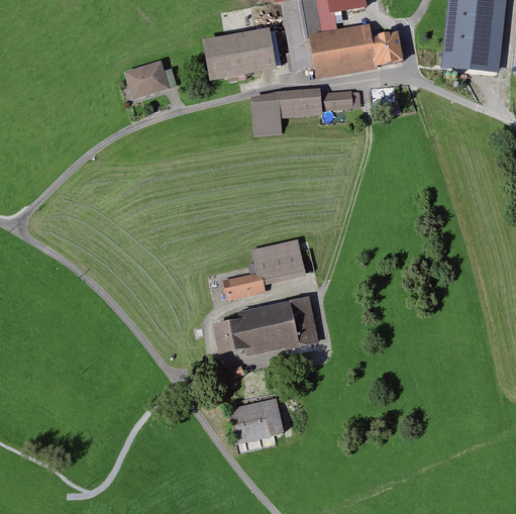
[(273,0),(274,2),(280,1),(292,71),(313,67),(315,79),(377,68),(377,65),(403,61),(398,31),(372,35),(369,23),(336,28),(331,0),(273,0)]
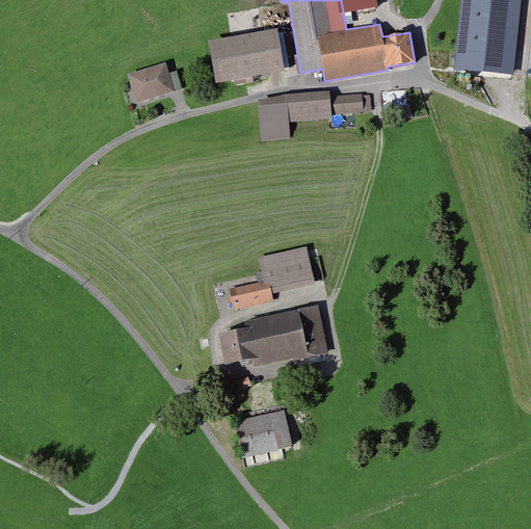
[(460,0),(453,69),(512,75),(521,0),(460,0)]
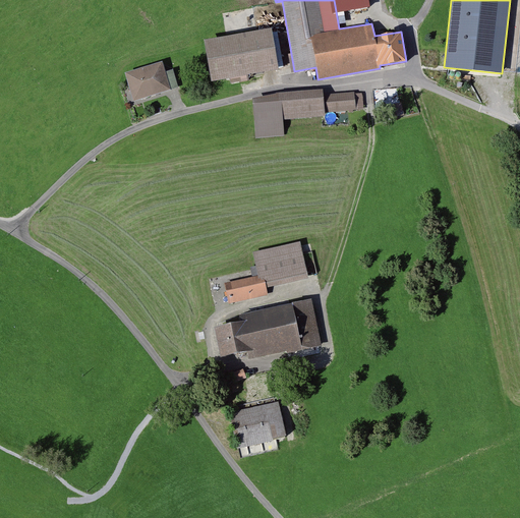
[(271,29),(203,41),(211,81),(278,70),(271,29)]
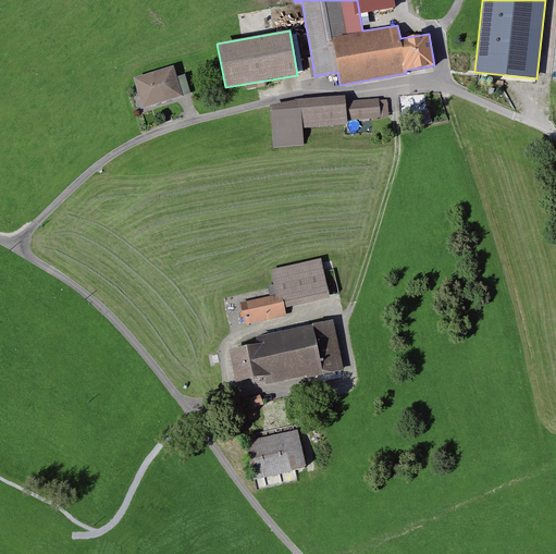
[(173,64),(133,77),(143,107),(182,95),(182,94),(189,91),(184,73),(176,75),(173,64)]
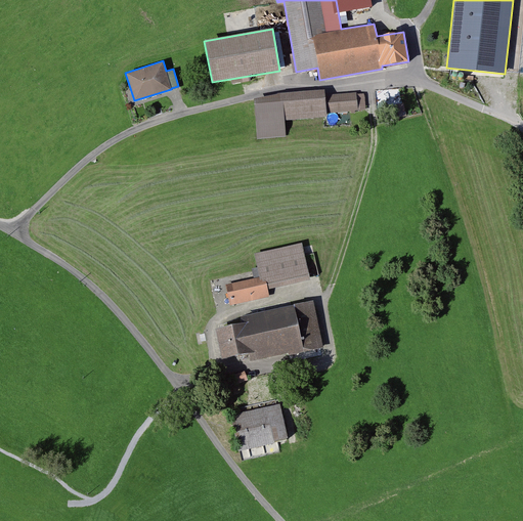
[(323,89),(277,92),(253,98),(256,136),(285,134),(284,120),(327,116),(325,112),(357,109),(355,91),(324,93),(323,89)]
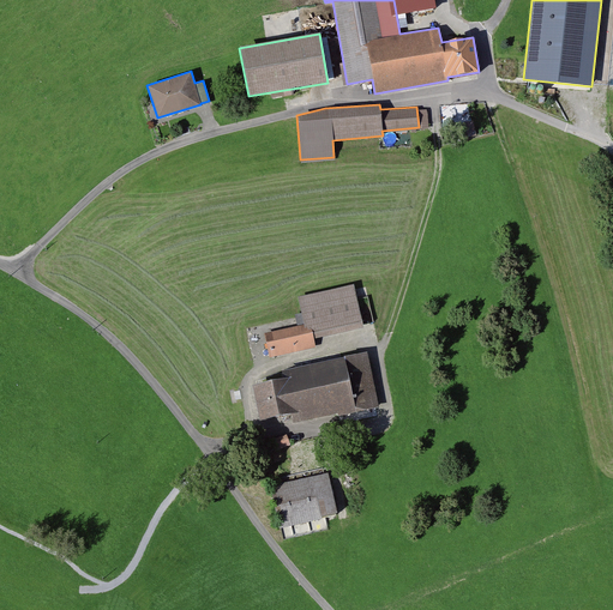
[(472,119),(456,122),(461,138),(476,133),(472,119)]
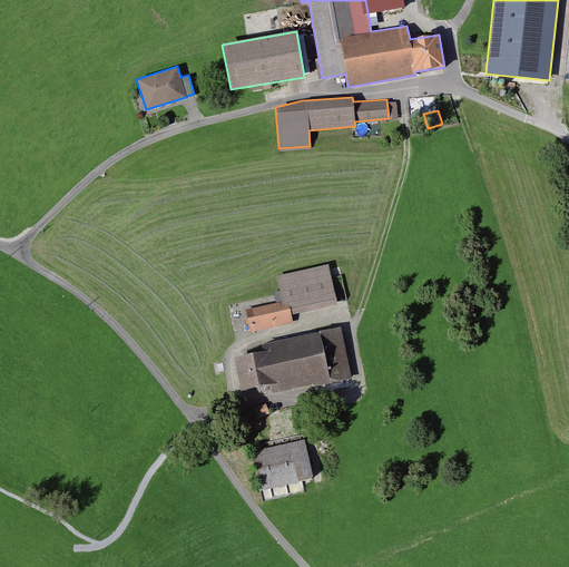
[(282,300),(245,308),(249,331),(293,322),(291,314),(336,304),(329,264),(276,274),(282,300)]
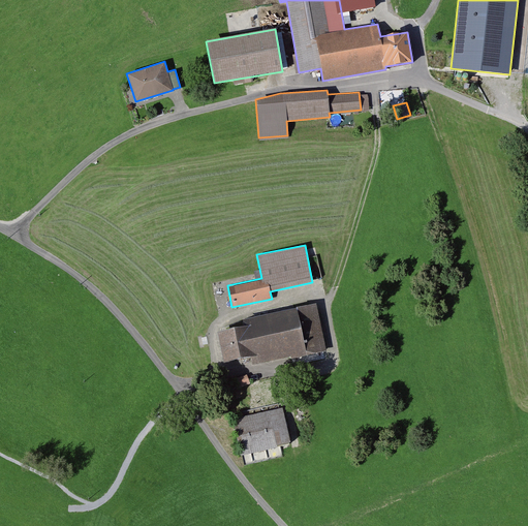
[(245,327),(217,333),(223,363),(251,358),(252,364),(290,356),(291,358),(327,350),(316,303),(244,318),(245,327)]
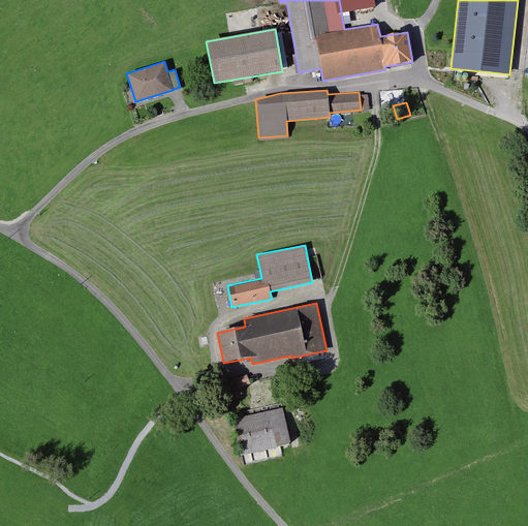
[(236,377),(239,387),(249,382),(246,373),(236,377)]
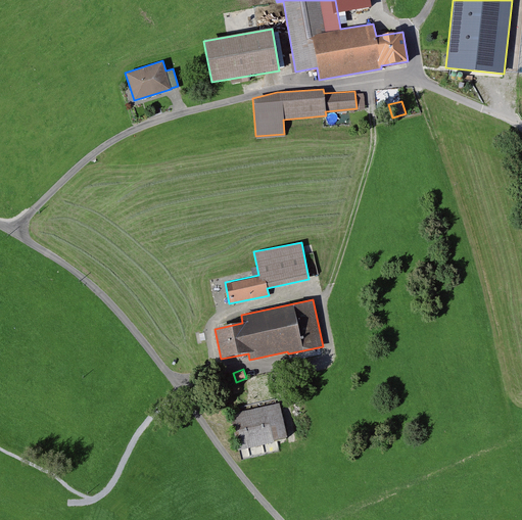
[(279,402),(229,413),(237,448),(287,437),(279,402)]
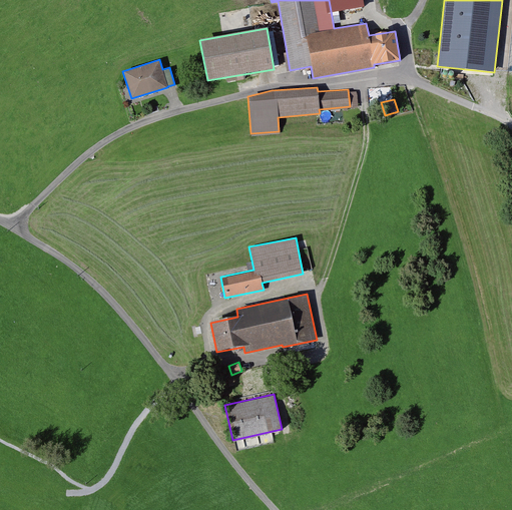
All buildings are outlined.
